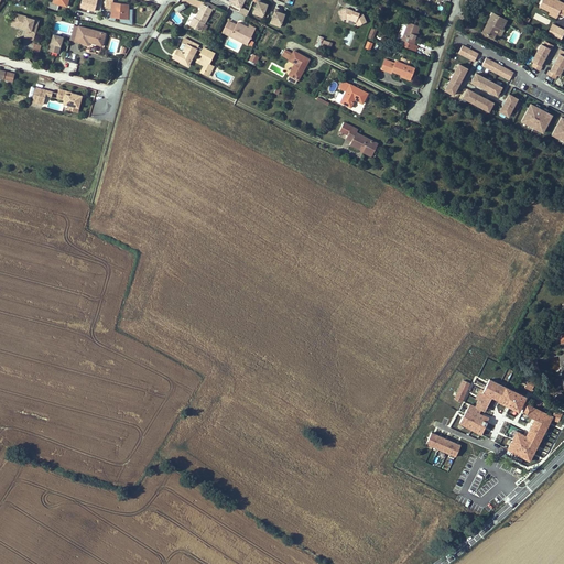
[(50,1),(47,7),(57,10),(60,4),(66,6),(67,0),(53,0),(53,2),(50,1)]
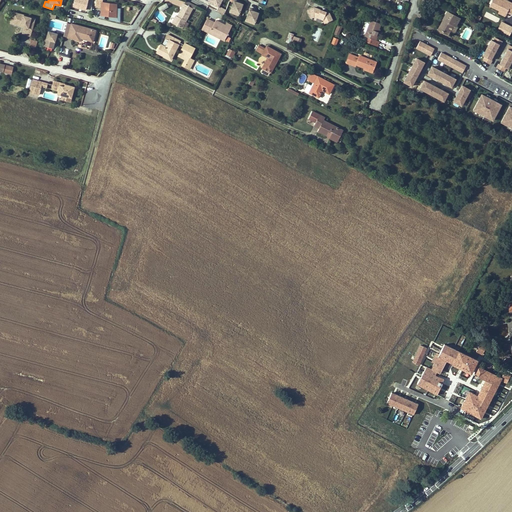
[(116,14),(120,14),(120,8),(116,8),(117,4),(102,2),(102,0),(96,0),(95,10),(101,10),(101,18),(104,19),(105,15),(109,16),(108,20),(112,21),(112,20),(116,21),(116,17),(116,14)]
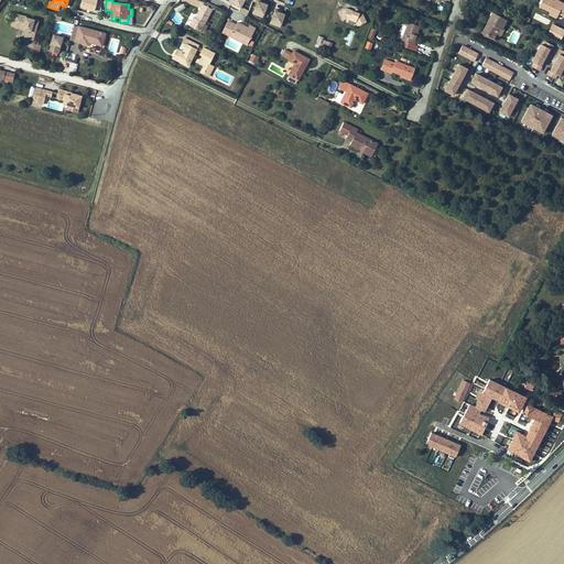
[(203,4),(213,9),(214,10),(216,7),(205,0),(203,4)]
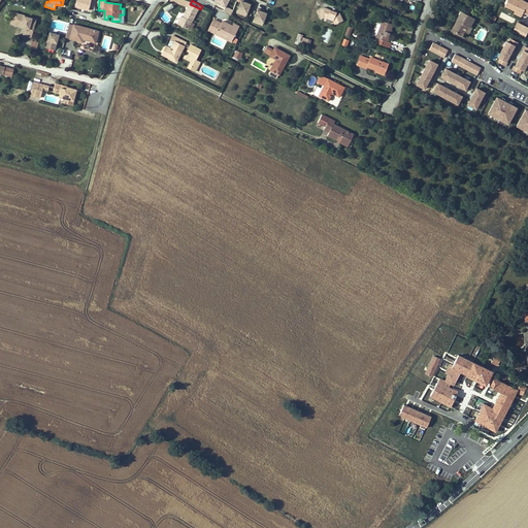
[(226,6),(229,0),(212,0),(212,1),(225,6),(223,10),(231,14),(233,9),(226,6)]
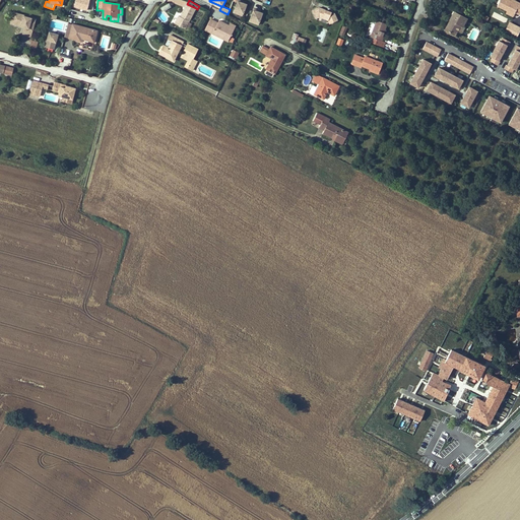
[(242,1),(239,0),(237,0),(233,12),(238,14),(238,11),(243,13),(247,4),(245,3),(242,2),(242,1)]
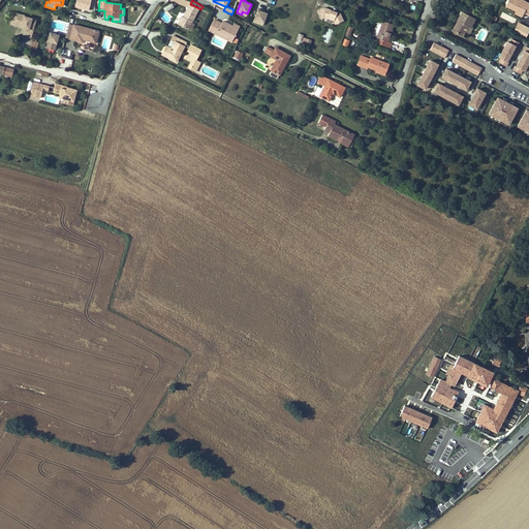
[(528,14),(528,13),(528,3),(528,5),(519,1),(517,0),(508,0),(505,6),(516,11),(523,14),(524,12),(528,14)]
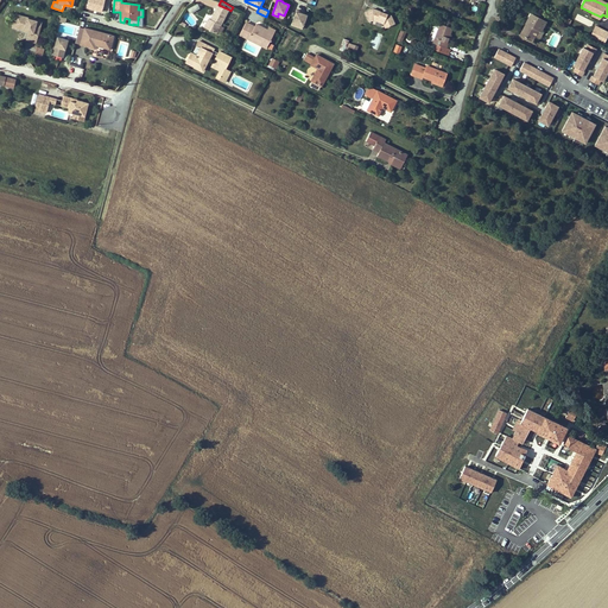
[(197,2),(188,7),(190,12),(200,6),(197,2)]
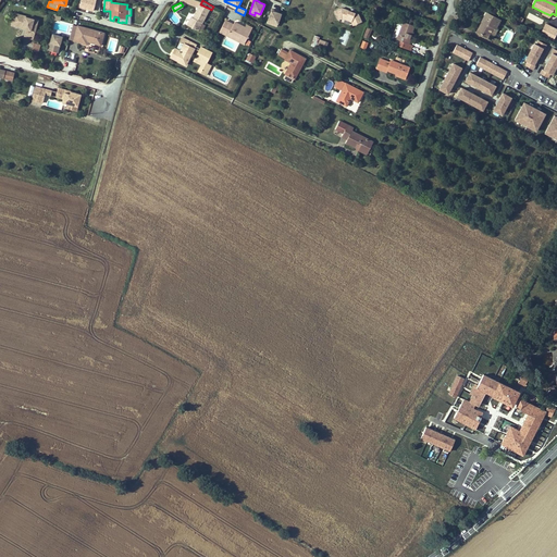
[(202,24),(210,9),(200,4),(200,3),(195,15),(197,16),(196,19),(193,17),(192,17),(189,22),(192,23),(189,26),(198,31),(198,29),(202,24)]
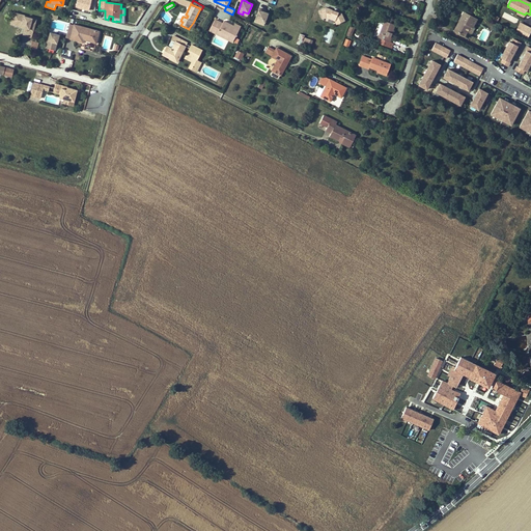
[(344,21),(341,14),(332,10),(332,11),(330,10),(330,9),(326,7),(318,10),(323,19),(326,17),(335,21),(337,24),(344,21)]
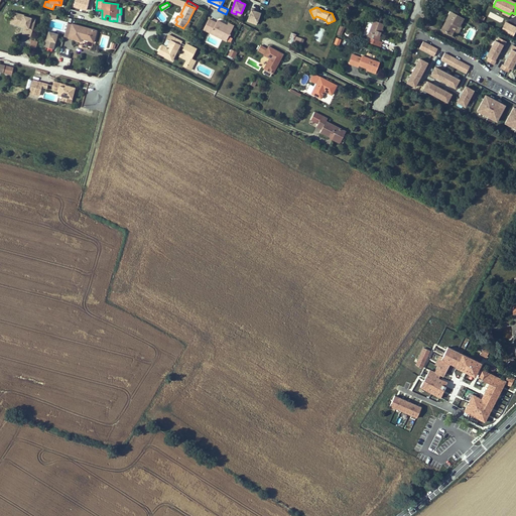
[(256,10),(252,8),(247,21),(251,22),(252,20),(257,22),(260,13),(258,12),(255,11),(256,10)]
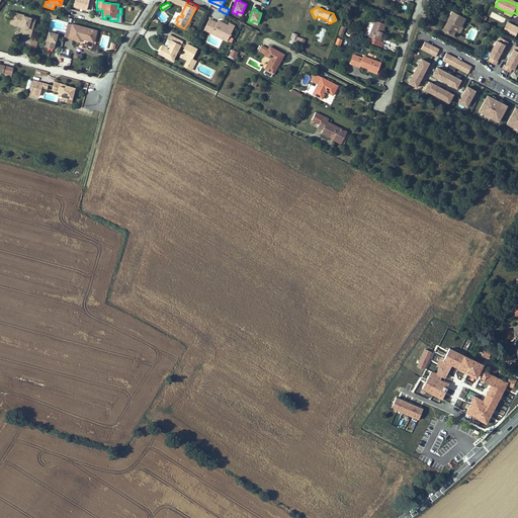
[(14,12),(11,20),(25,24),(23,34),(27,35),(29,28),(32,29),(35,19),(24,16),(24,15),(14,12)]
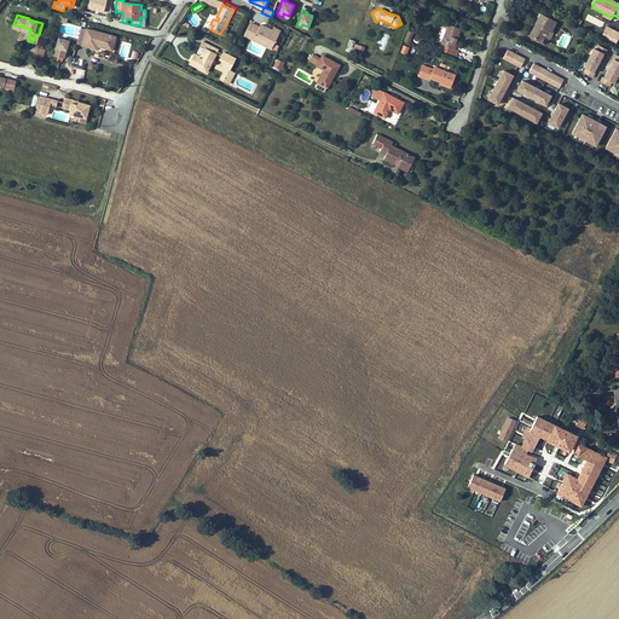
[(556,22),(541,15),(536,23),(537,24),(530,35),(542,41),(544,36),(548,30),(550,32),(556,22)]
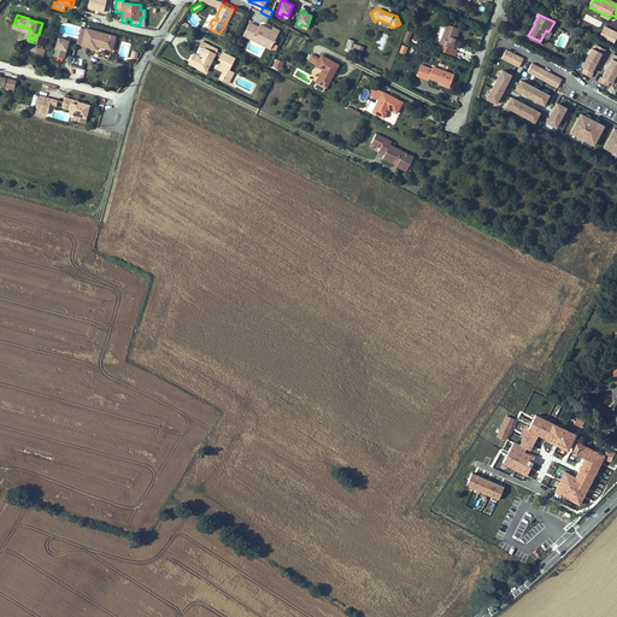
[(265,42),(264,46),(270,48),(280,31),(272,28),(271,30),(265,27),(264,30),(258,28),(250,23),(244,35),(253,40),(254,37),(265,42)]
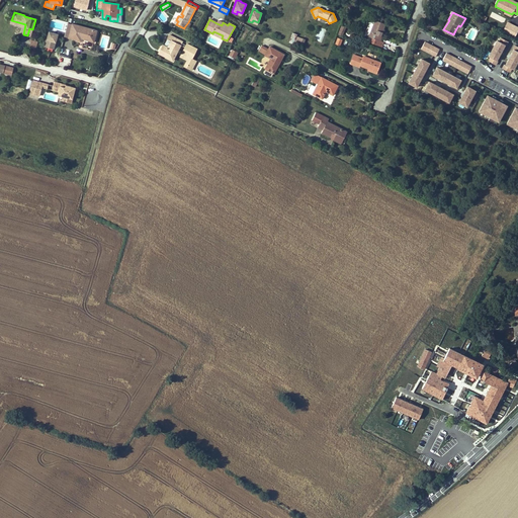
[(380,36),(385,24),(375,20),(369,36),(380,40),(381,36),(380,36)]
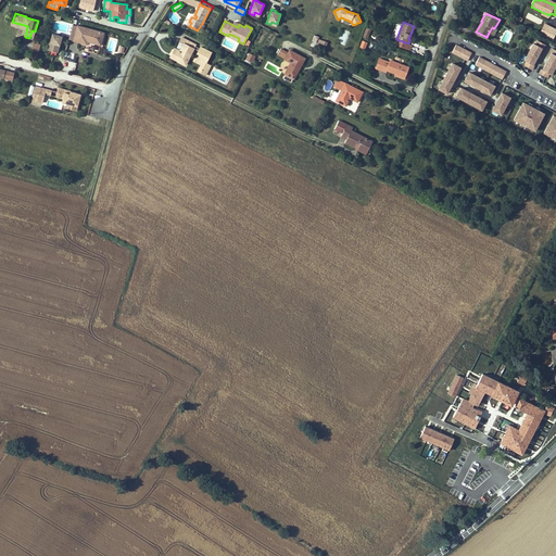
[(545,24),(540,35),(543,36),(548,26),(545,24)]
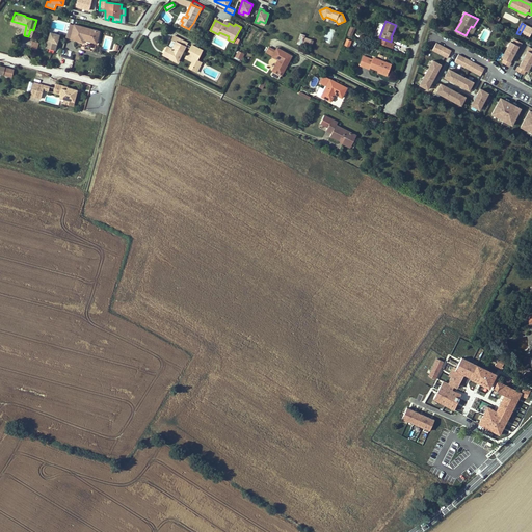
[(65,37),(71,38),(75,25),(70,24),(65,37)]
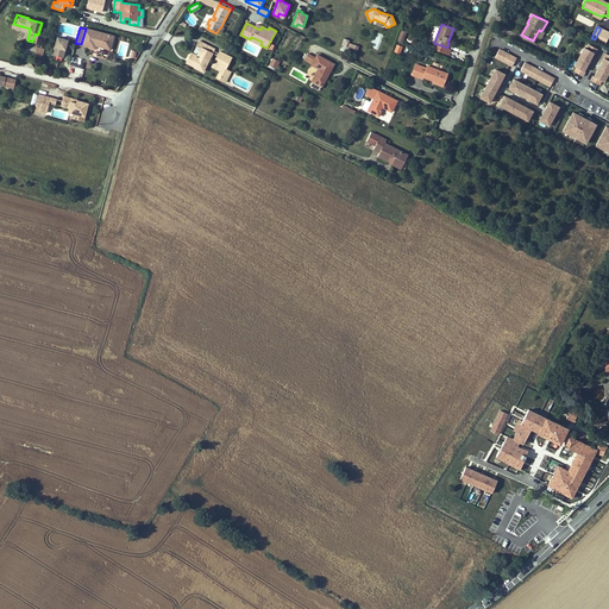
[(111,49),(114,36),(86,29),(81,44),(95,48),(95,45),(111,49)]
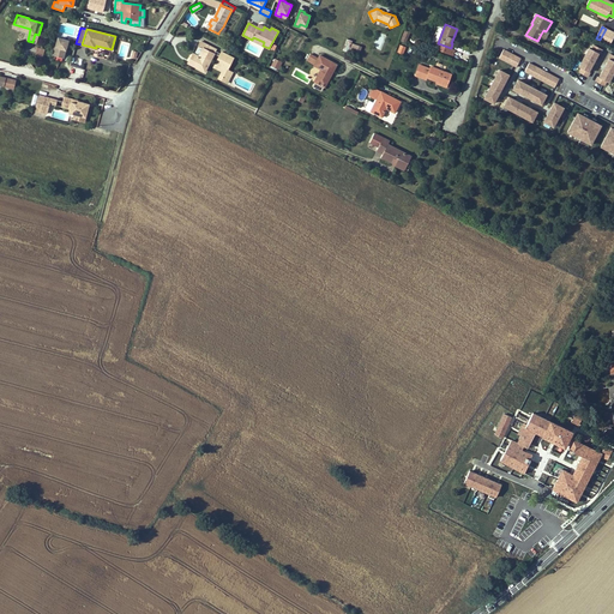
[(600,40),(611,44),(613,36),(613,32),(606,29),(600,40)]
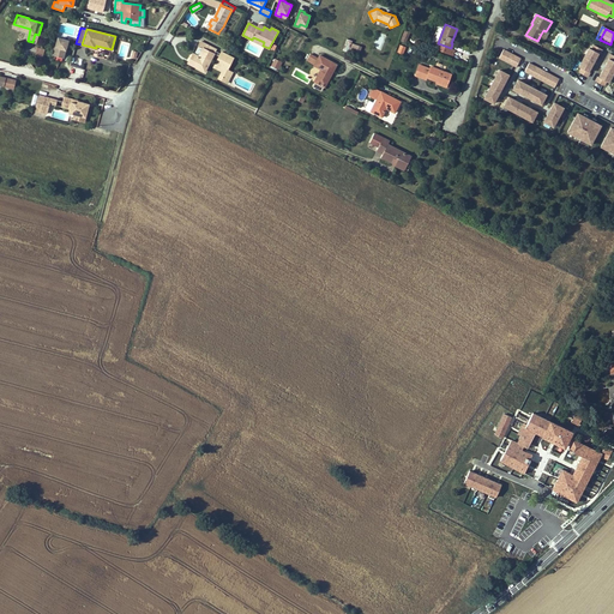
[(378,31),(372,47),(380,50),(386,35),(378,31)]
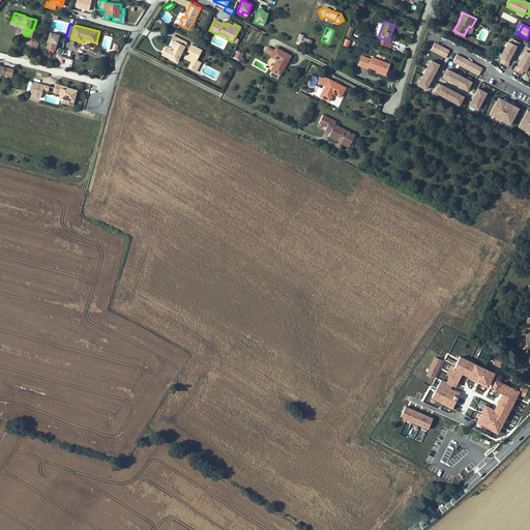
[(46,47),(55,50),(59,35),(50,32),(46,47)]
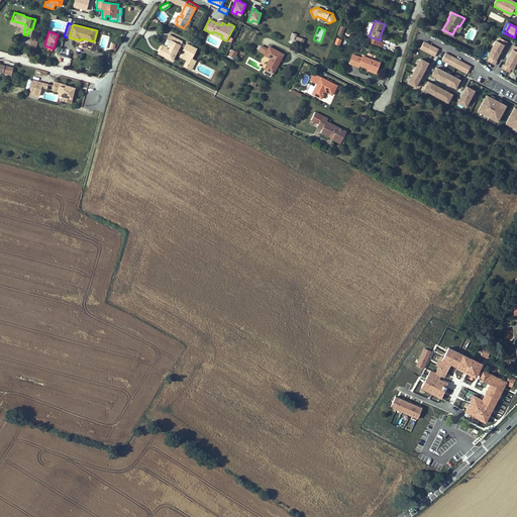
[(169,58),(173,61),(182,41),(169,34),(167,38),(171,40),(168,47),(163,44),(160,50),(170,56),(169,58)]
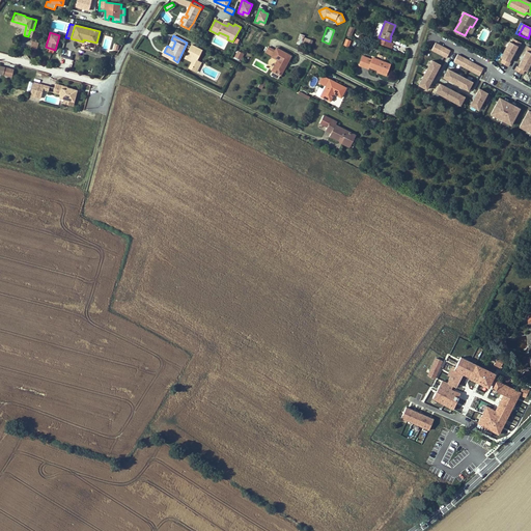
[(505,50),(513,54),(518,46),(519,47),(521,43),(513,38),(511,43),(509,42),(505,50)]
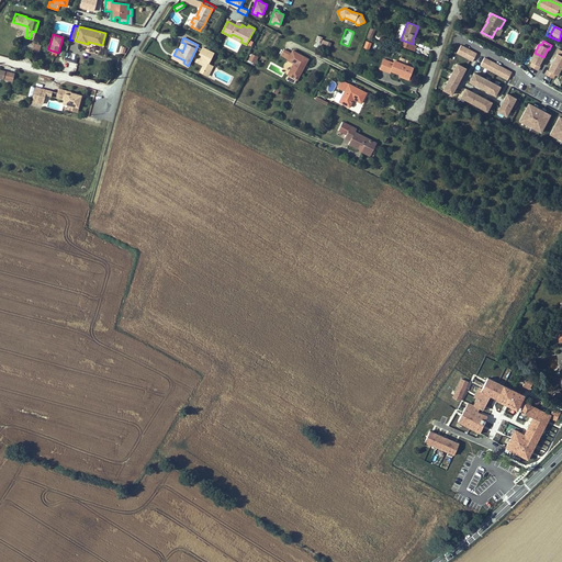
[(40,52),(42,44),(34,42),(32,51),(40,52)]
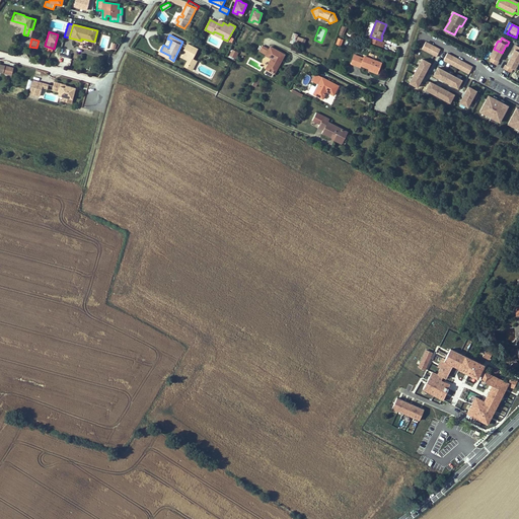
[(197,49),(188,44),(184,49),(195,54),(197,49)]
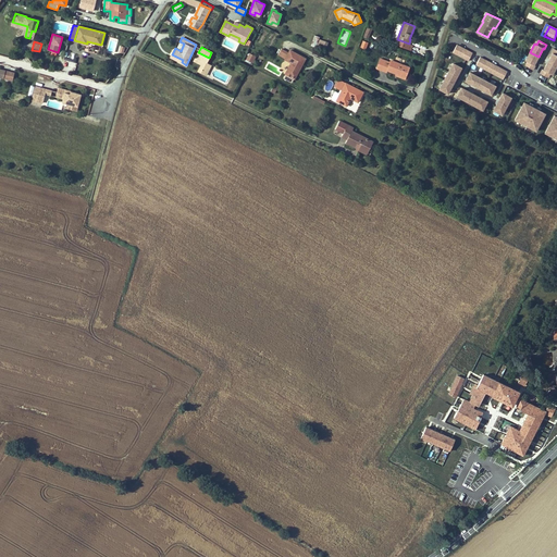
[(287,52),(282,49),(277,54),(285,59),(288,53),(287,53),(287,52)]
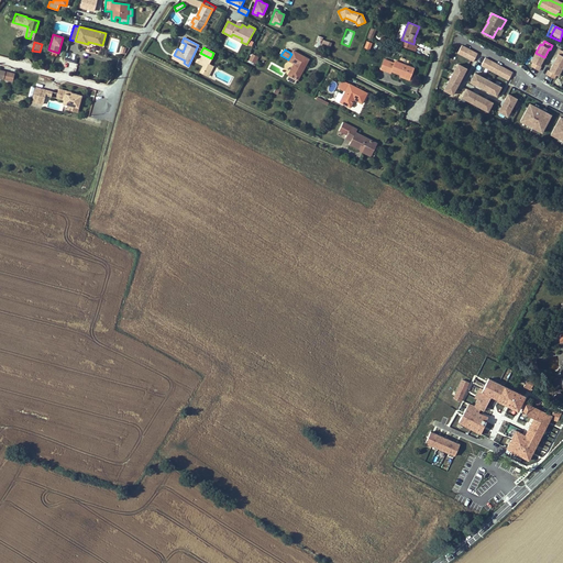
[(291,54),(288,59),(295,64),(288,75),(291,76),(297,79),(297,80),(302,70),(301,69),(301,67),(304,68),(309,59),(294,51),(291,54)]
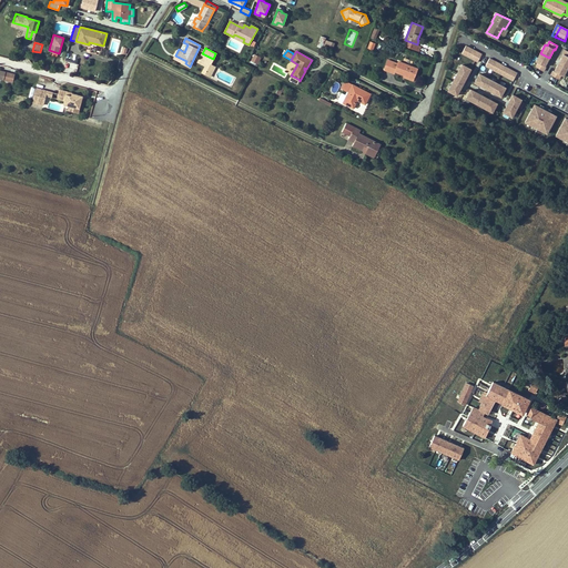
[(211,64),(213,59),(202,53),(200,59),(210,64),(211,64)]
